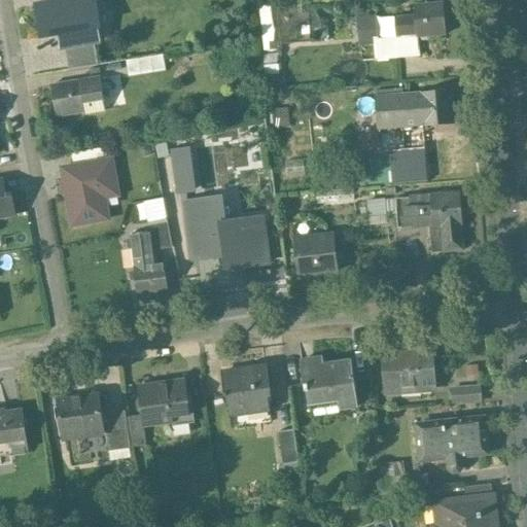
[(67,1),(37,6),(43,38),(69,33),(71,45),(72,46),(95,43),(98,42),(96,29),(99,28),(94,0),(93,0),(67,4),(67,1)]
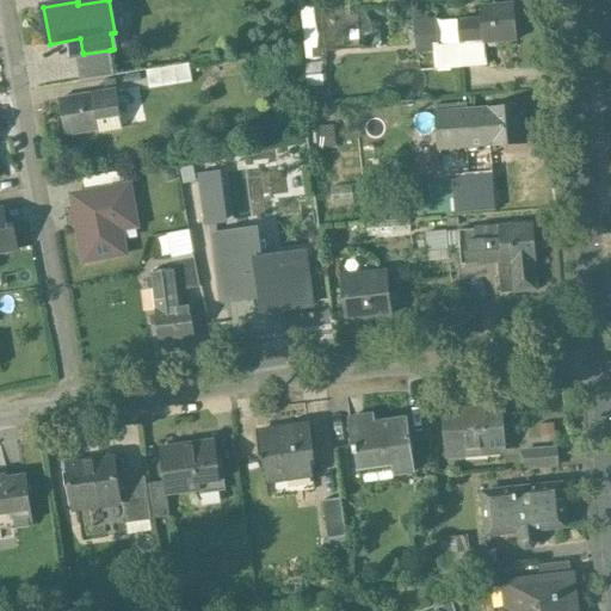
[(513,5),(480,7),(481,19),(457,22),(458,44),(482,43),(482,44),(516,42),(513,5)]
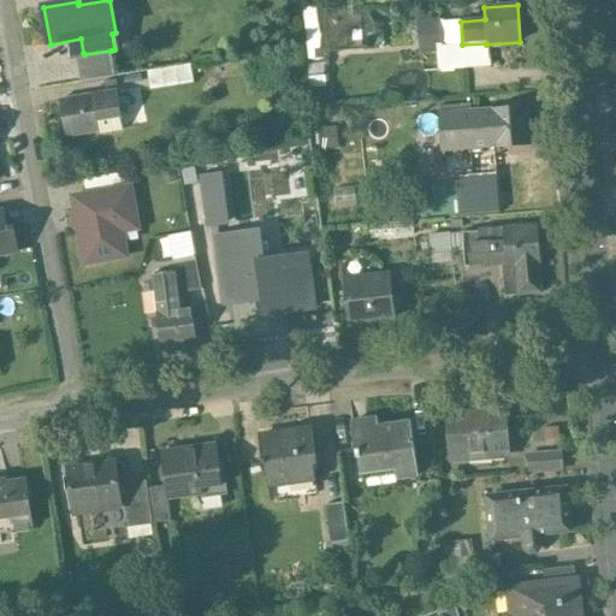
[(111,51),(84,54),(83,53),(76,54),(81,83),(116,77),(111,51)]
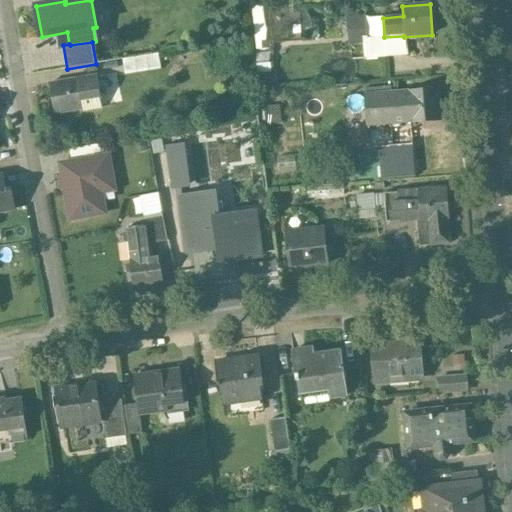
[(158,53),(123,59),(125,74),(161,68),(158,53)]
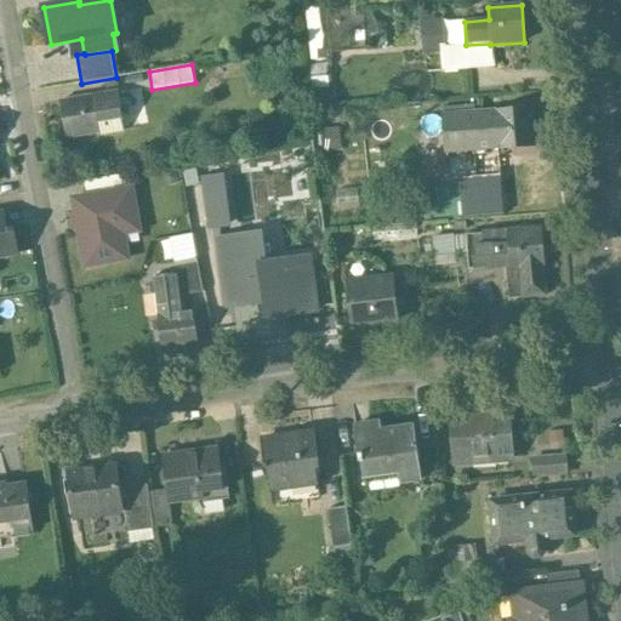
[(95,96),(63,102),(62,101),(61,101),(67,138),(69,137),(101,132),(101,136),(124,131),(120,115),(123,115),(118,92),(95,97),(95,96)]
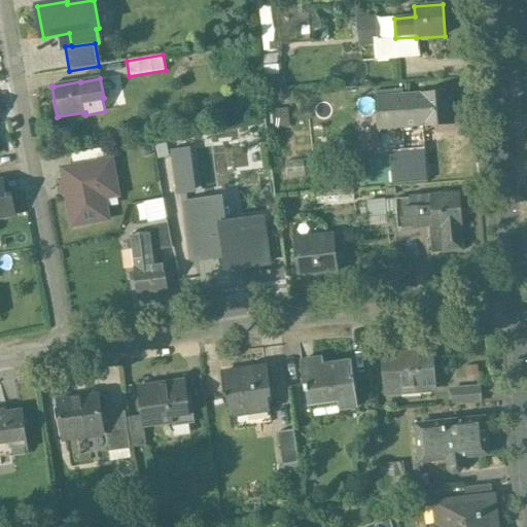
[(451,92),(376,98),(379,130),(424,126),(424,127),(454,125),(451,92)]
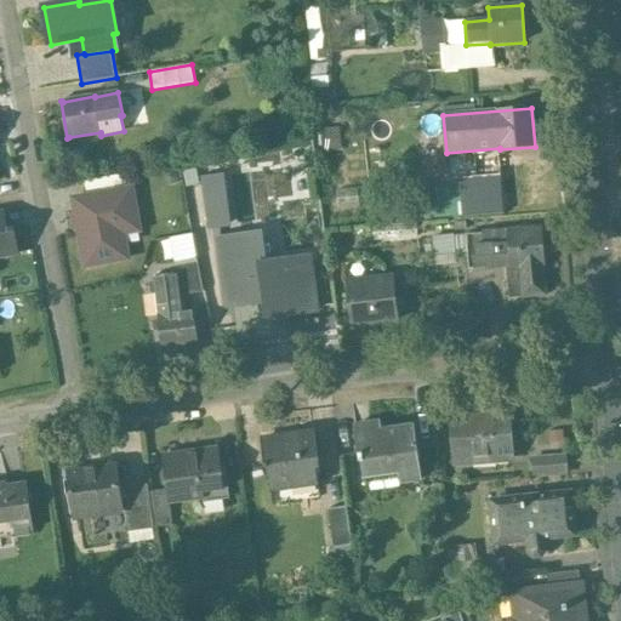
[(233,171),(205,172),(208,227),(235,226),(233,171)]
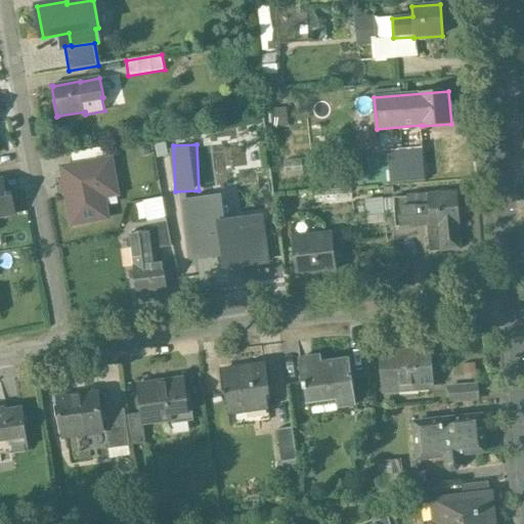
[(388,179),(423,177),(422,151),(409,153),(409,146),(395,147),(396,163),(388,164),(388,179)]
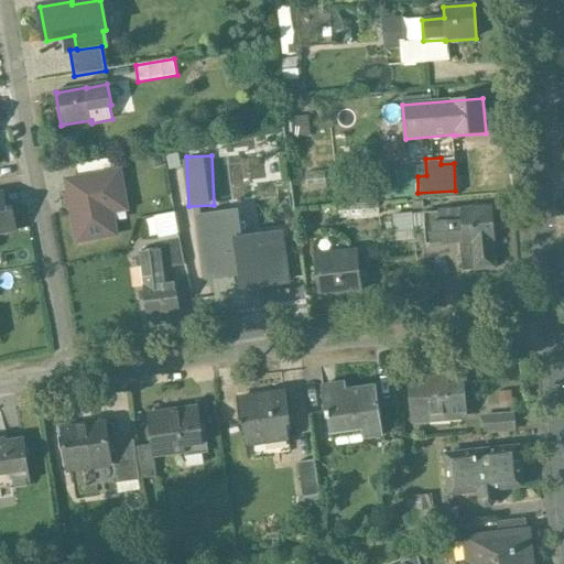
[(120,171),(66,181),(78,242),(117,236),(110,199),(125,196),(120,171)]
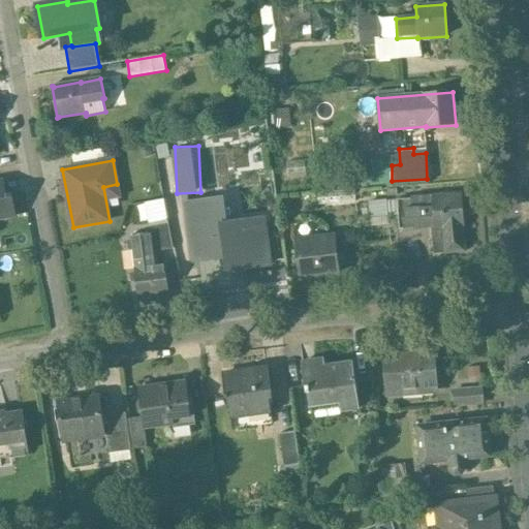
[(0,183),(0,218),(13,216),(10,197),(5,198),(2,183),(0,183)]
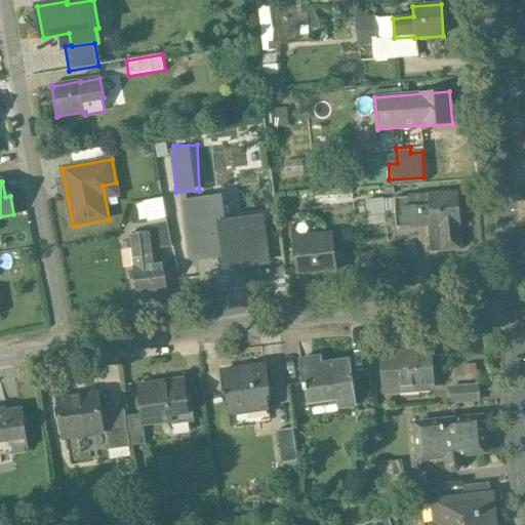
[(250,190),(240,192),(242,210),(252,209),(250,190)]
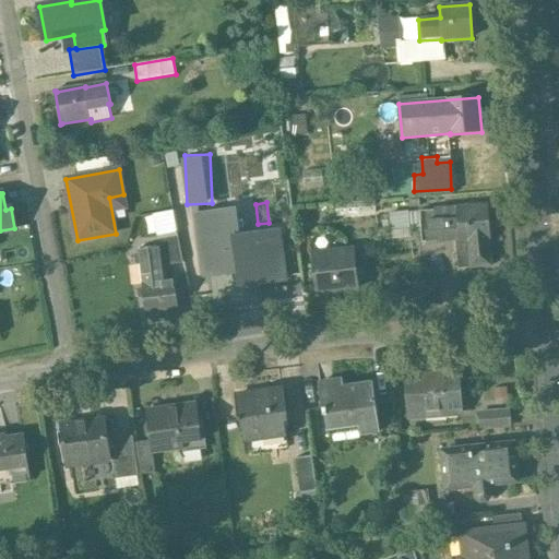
[(486,205),(433,210),(435,221),(419,222),(421,242),(436,241),(437,241),(458,240),(458,241),(468,240),(471,266),(490,264),(488,238),(486,205)]
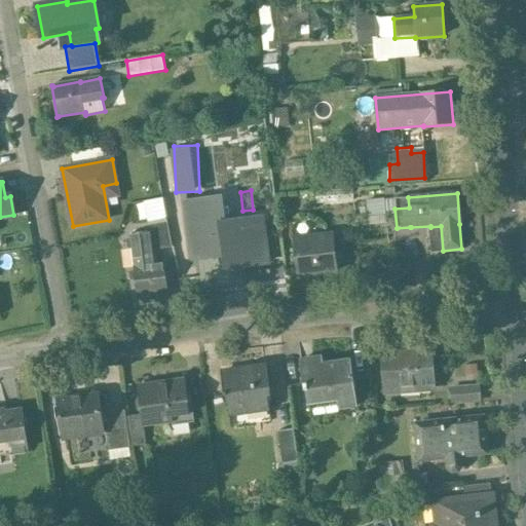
[(262,219),(224,224),(221,199),(187,203),(194,258),(225,255),(227,268),(267,263),(262,219)]
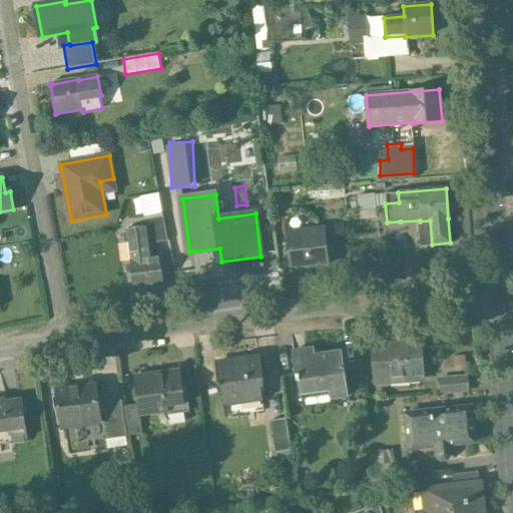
[(157,204),(141,206),(143,217),(148,216),(159,214),(157,204)]
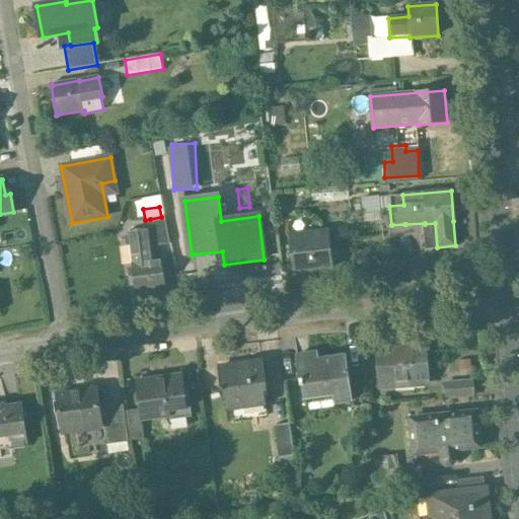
[(161,217),(150,219),(155,245),(168,243),(163,216),(161,217)]
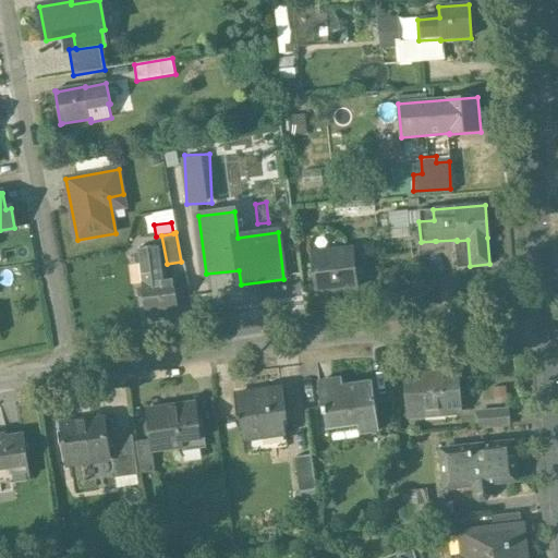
[(159,246),(138,249),(143,284),(142,284),(146,315),(179,310),(174,280),(164,281),(159,246)]
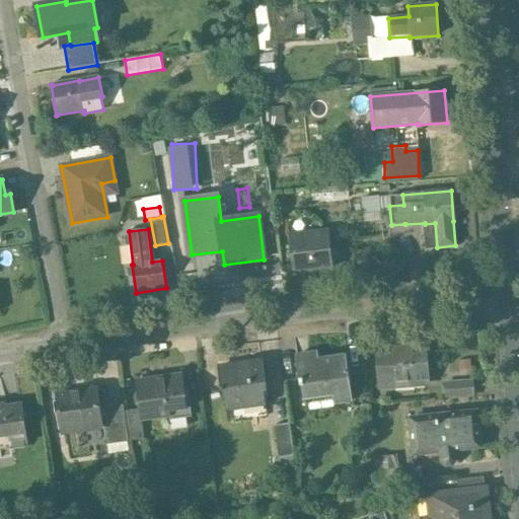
[(327,231),(290,234),(294,273),(331,269),(327,231)]
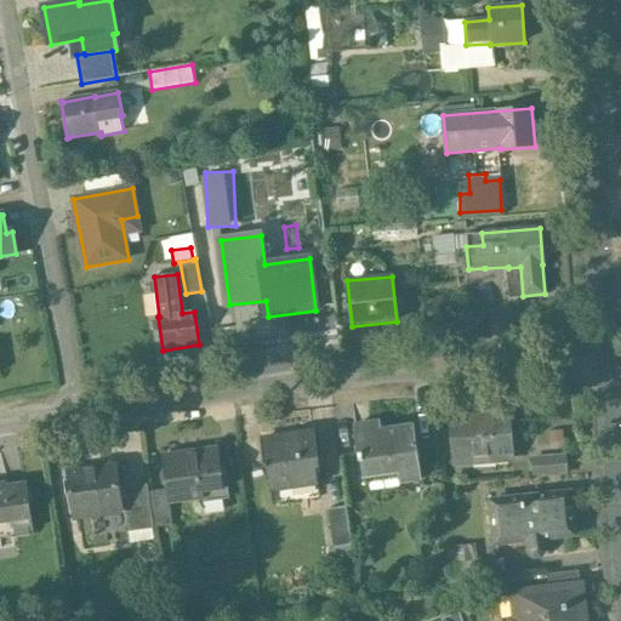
[(493,415),(450,419),(454,463),(472,462),(471,454),(513,450),(511,410),(491,411),(493,415)]
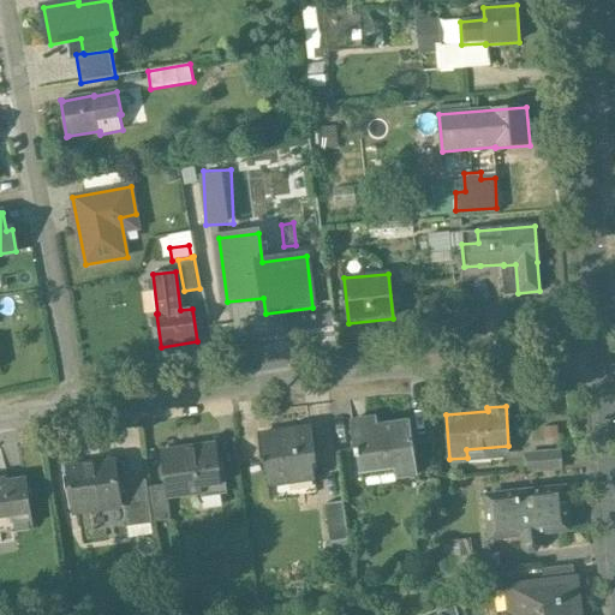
[(408,422),(375,427),(374,418),(350,422),(356,457),(358,457),(359,471),(394,466),(395,476),(416,472),(408,422)]
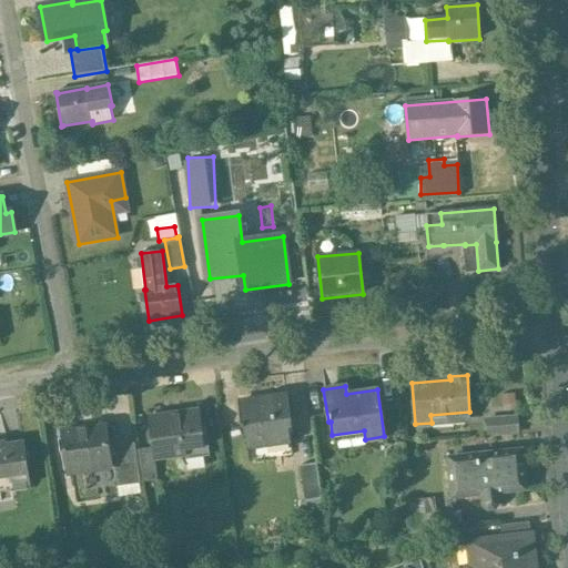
[(286,395),(239,402),(242,424),(241,425),(242,430),(244,430),(246,443),(288,436),(286,417),(290,417),(286,395)]
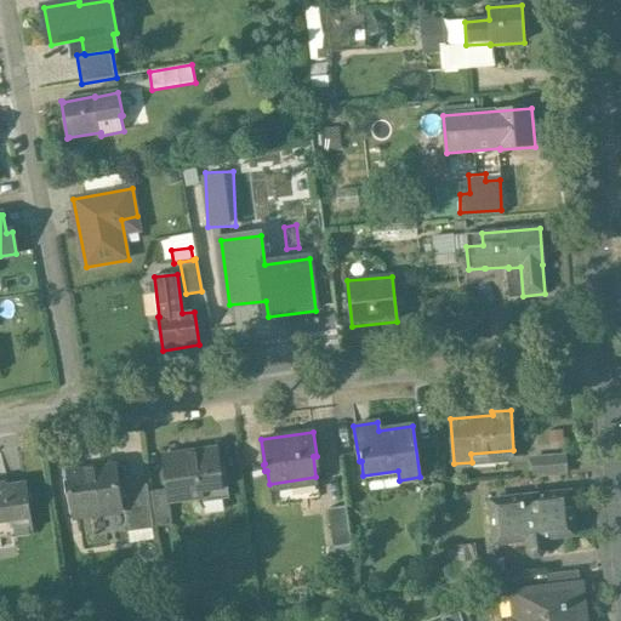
[(217,448),(163,456),(167,489),(170,503),(201,499),(200,493),(224,489),(217,448)]
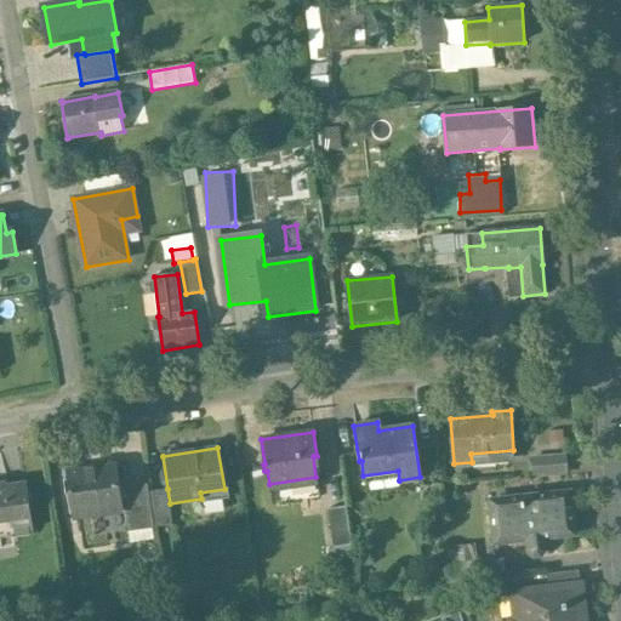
[(567,457),(533,460),(534,474),(568,472),(567,457)]
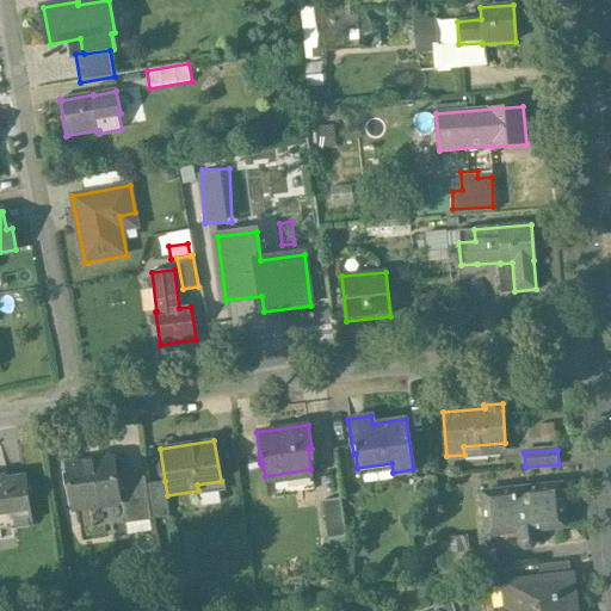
[(115,458),(66,466),(72,508),(100,505),(99,500),(121,497),(115,458)]
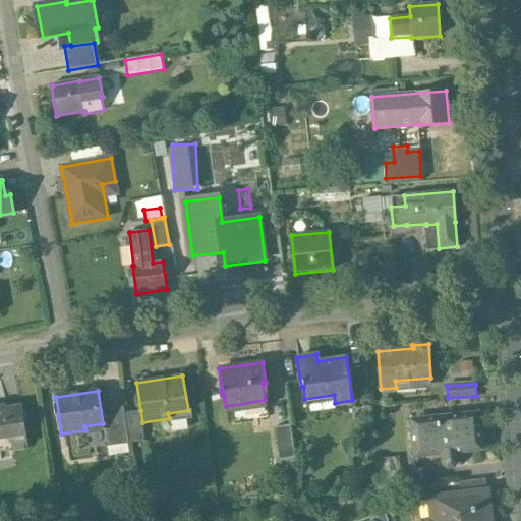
[(21,407),(0,409),(0,439),(25,435),(21,407)]
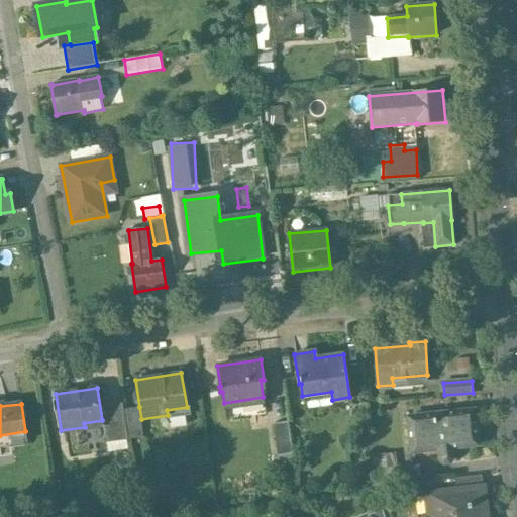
[(139,407),(124,410),(127,437),(143,435),(141,419),(139,407)]
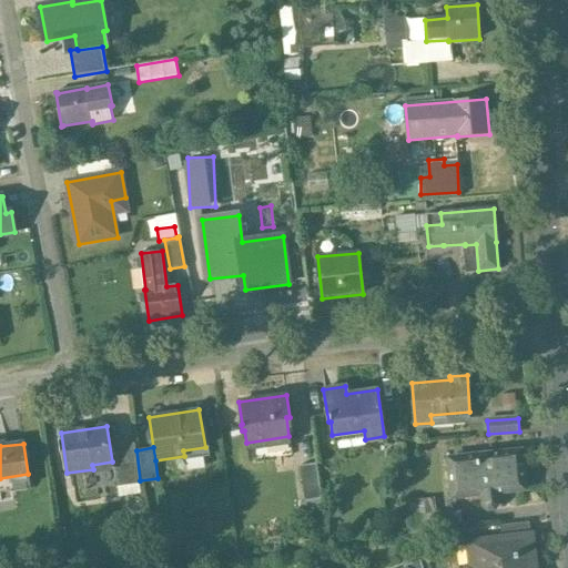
[(520,452),(450,458),(453,488),(495,485),(495,492),(524,489),(520,452)]
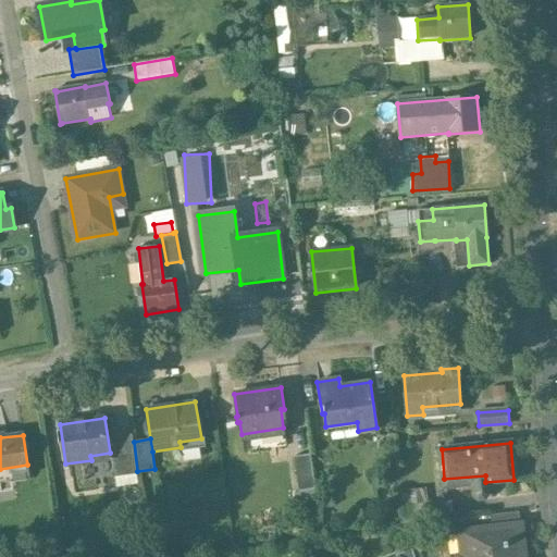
[(310,454),(294,457),(299,492),(316,489),(310,454)]
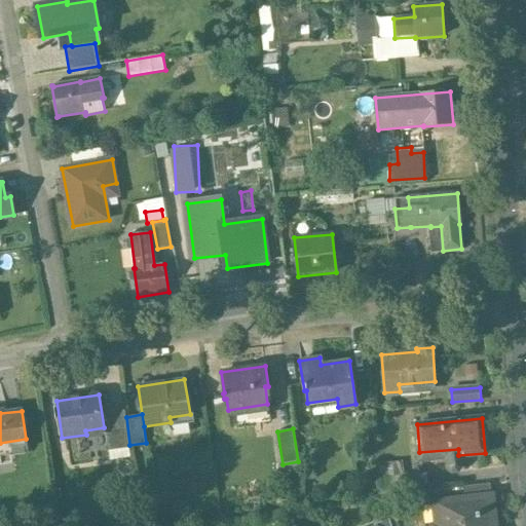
[(406,476),(379,479),(381,495),(408,492),(406,476)]
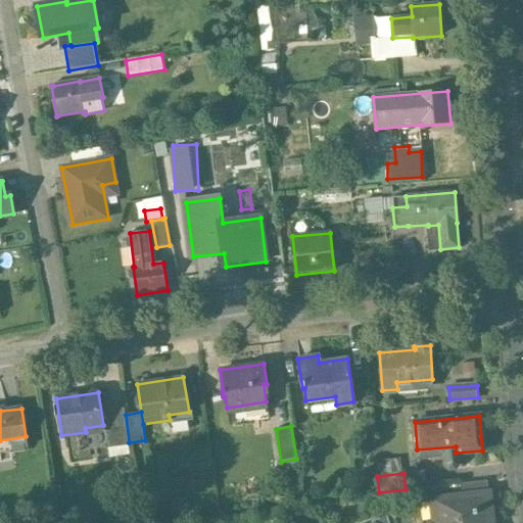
[(489,480),(461,484),(463,496),(490,493),(489,480)]
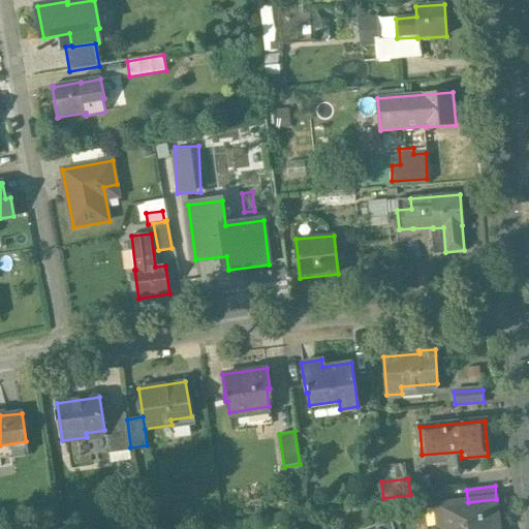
[(468,502),(436,506),(438,528),(499,528),(496,499),(468,502)]
